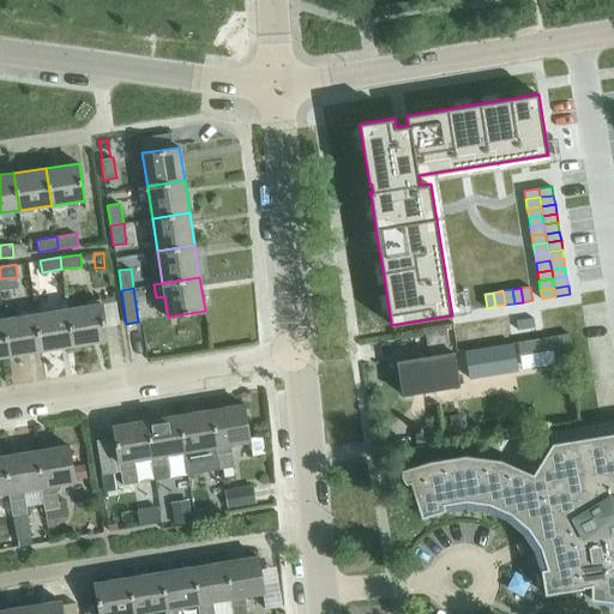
[(101,302),(68,308),(74,345),(107,339),(101,302)]
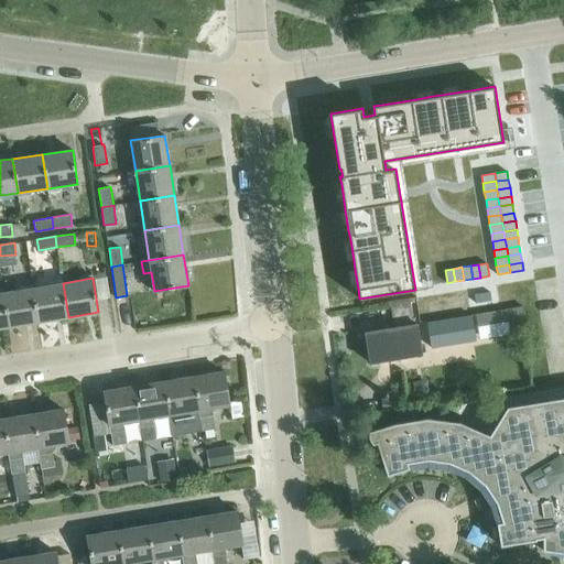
[(68,317),(63,283),(33,288),(39,322),(68,317)]
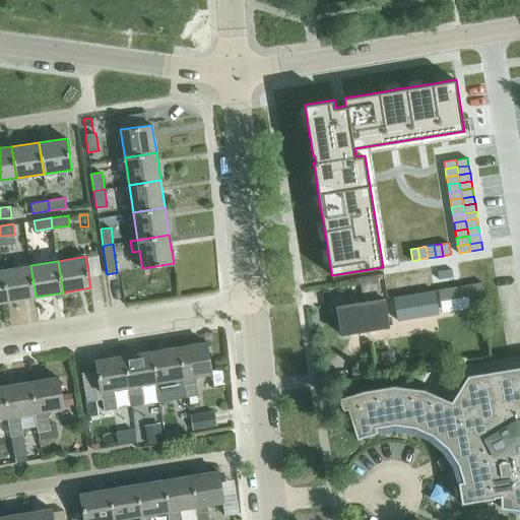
[(36,297),(30,265),(3,270),(8,302),(36,297)]
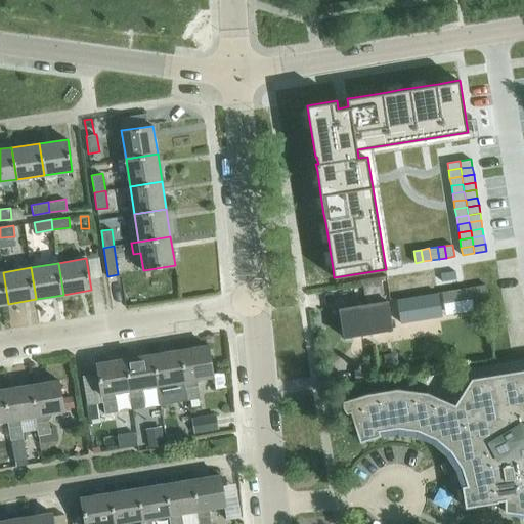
[(392,329),(387,300),(383,301),(380,278),(360,281),(364,304),(339,308),(343,337),(392,329)]
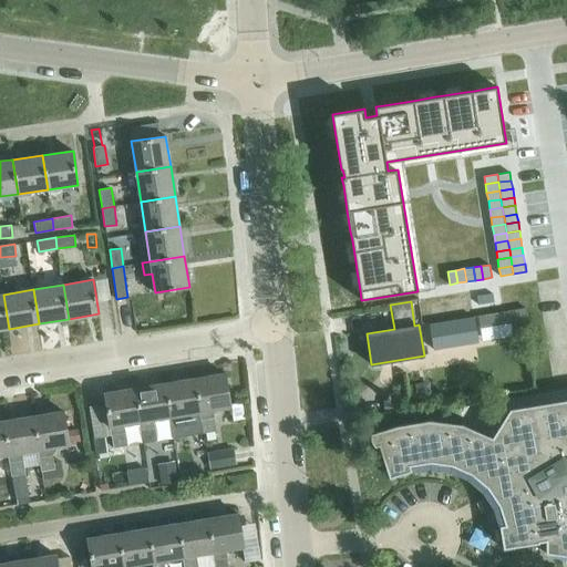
[(514,341),(531,339),(526,308),(509,310),(514,341)]
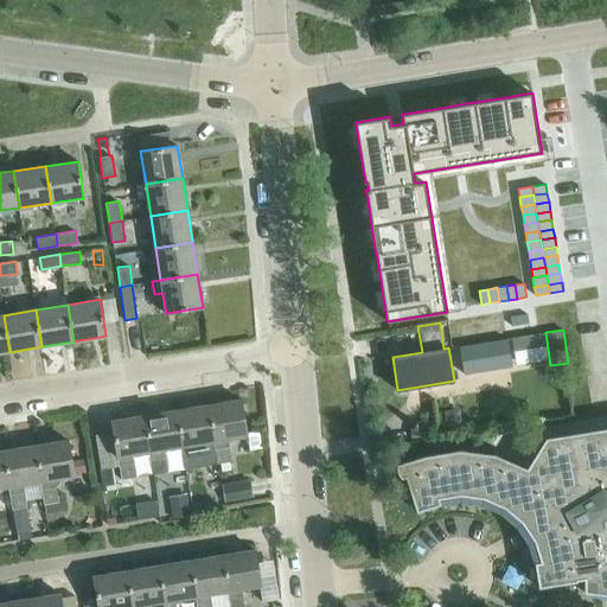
[(506,340),(460,347),(464,374),(511,365),(506,340)]
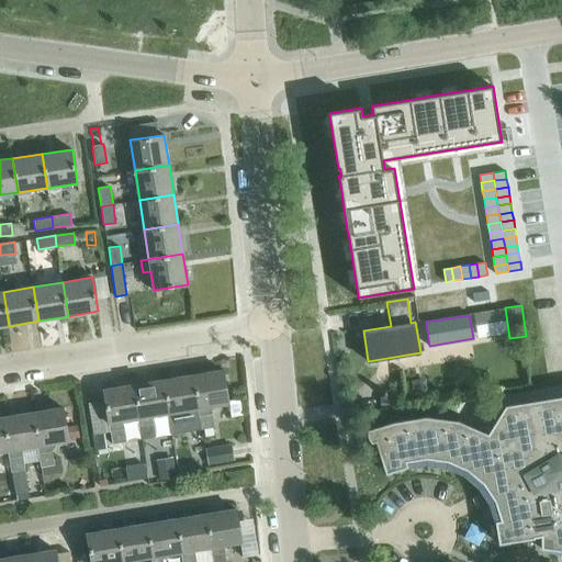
[(223,369),(192,374),(198,408),(201,429),(214,427),(211,406),(228,404),(223,369)]
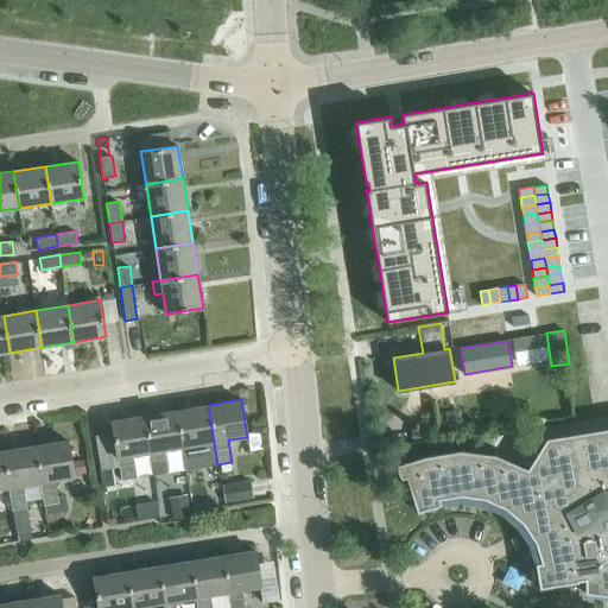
[(214,442),(208,405),(176,410),(183,448),(182,448),(185,469),(200,467),(196,445),(214,442)]
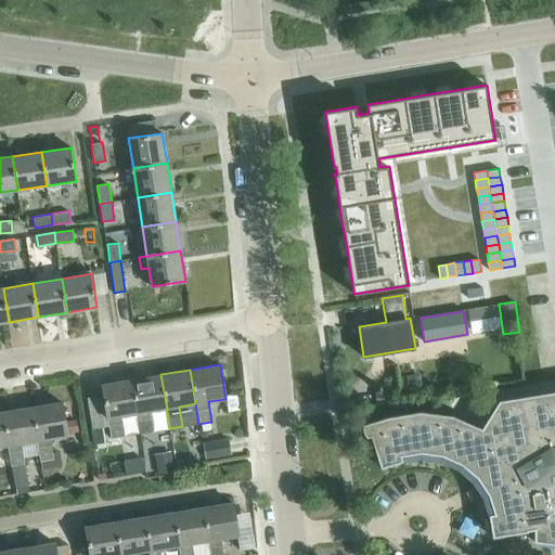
[(167,409),(160,374),(132,379),(138,413),(137,413),(140,434),(153,431),(150,411),(166,409),(167,409)]
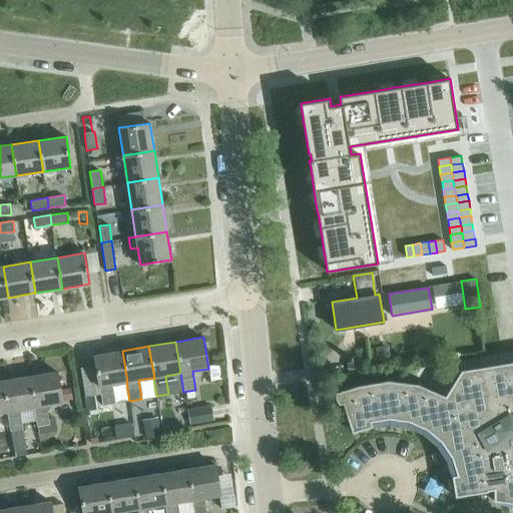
[(127,382),(122,351),(94,355),(102,405),(114,403),(111,385),(126,382),(127,382)]
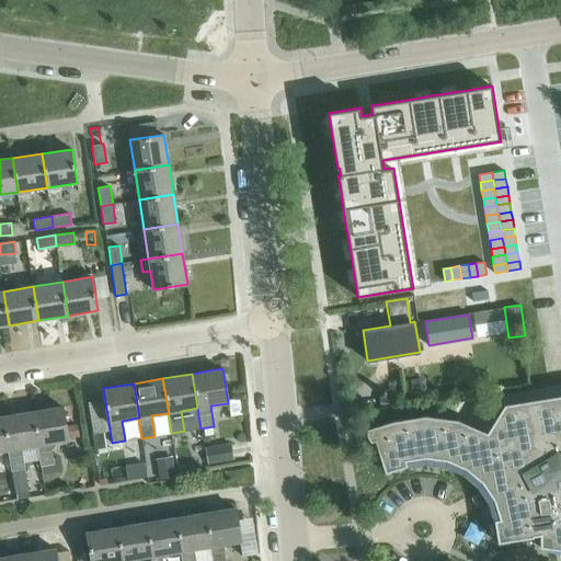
[(403,409),(400,391),(378,395),(381,412),(403,409)]
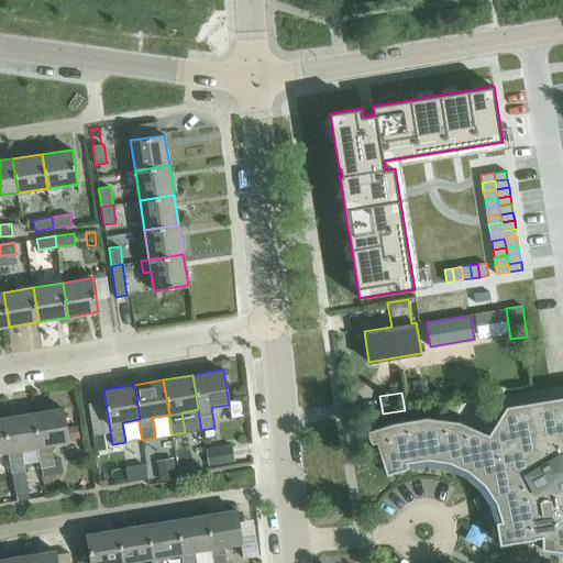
[(562,396),(506,406),(488,434),(459,421),(426,418),(393,422),(368,430),(367,431),(367,433),(367,435),(368,438),(370,440),(371,441),(372,442),(372,443),(376,442),(386,474),(408,467),(407,462),(427,459),(448,462),(467,471),(483,484),(495,501),(500,521),(496,521),(499,544),(534,539),(534,538),(541,537),(541,549),(562,551),(562,396)]
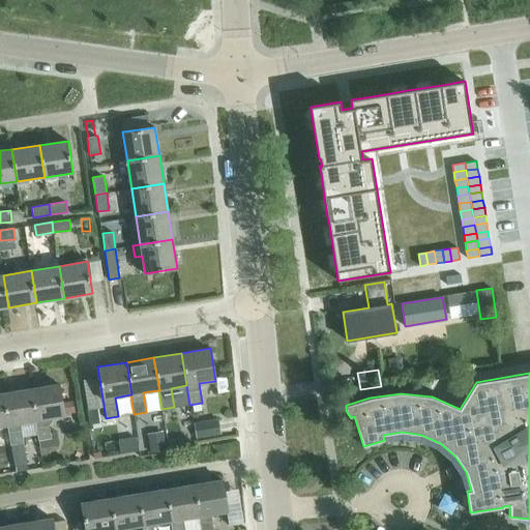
[(59,384),(30,388),(35,420),(38,440),(47,439),(51,438),(48,418),(64,416),(59,384)]
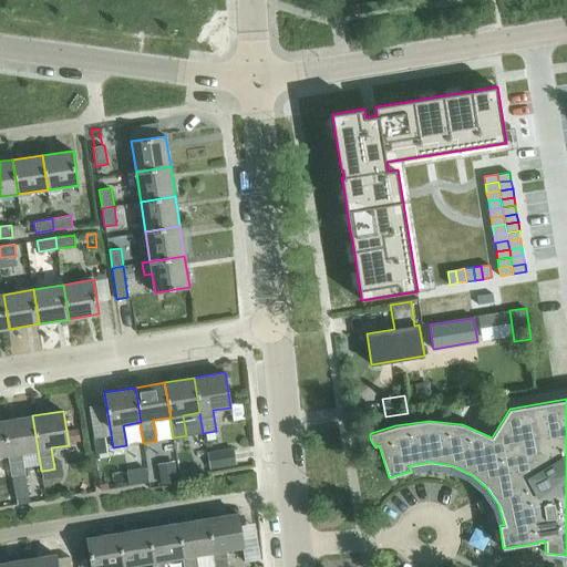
[(21,453),(38,450),(32,415),(2,421),(9,455),(8,455),(11,476),(12,475),(17,501),(29,498),(21,453)]
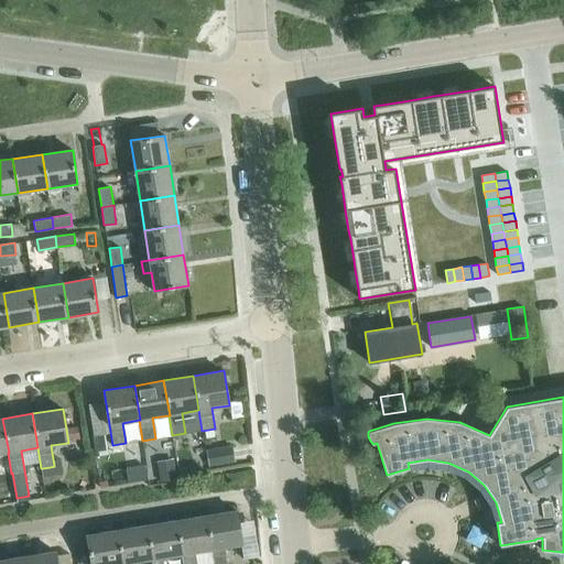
[(79,438),(77,426),(67,429),(69,441),(79,438)]
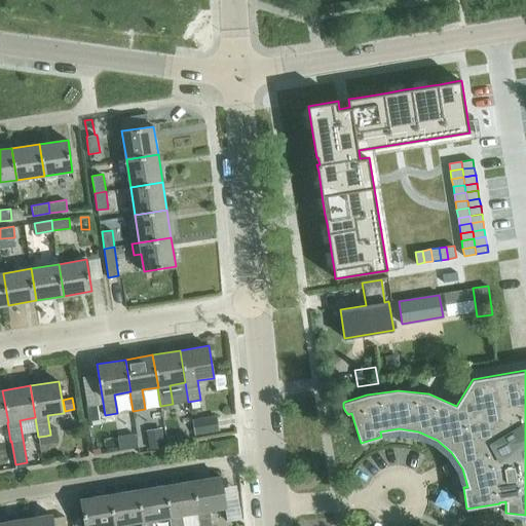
[(99,406),(86,408),(89,422),(101,420),(99,406)]
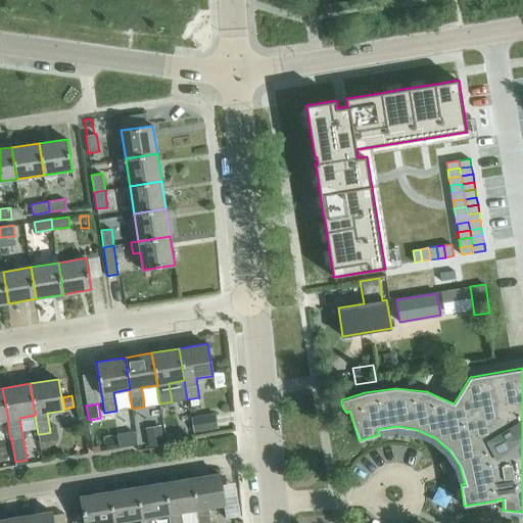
[(193,432),(218,427),(216,415),(191,420),(193,432)]
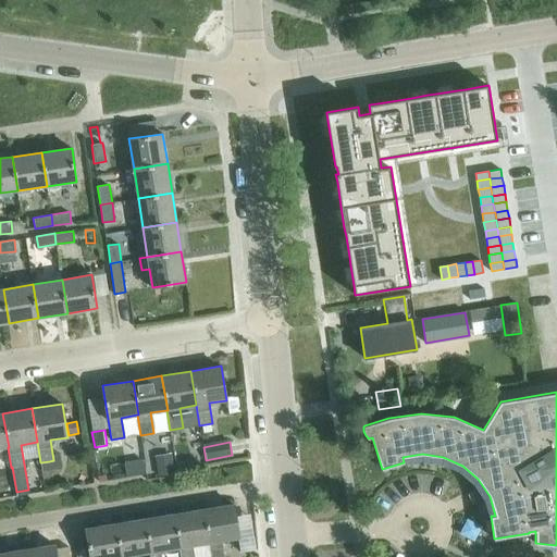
[(155,457),(158,475),(174,472),(171,454),(155,457)]
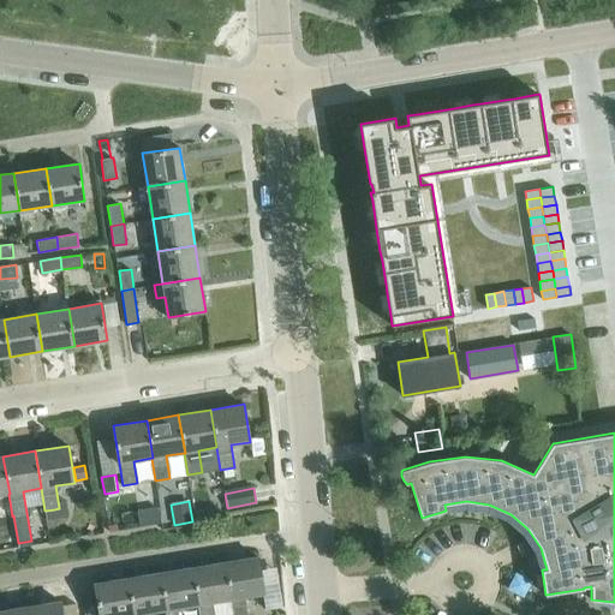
[(59,518),(58,508),(54,509),(45,511),(46,519),(59,518)]
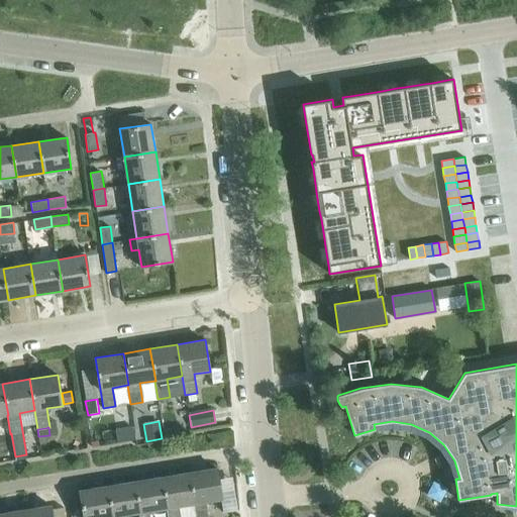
[(217,468),(189,473),(194,504),(195,516),(208,516),(206,502),(222,499),(217,468)]
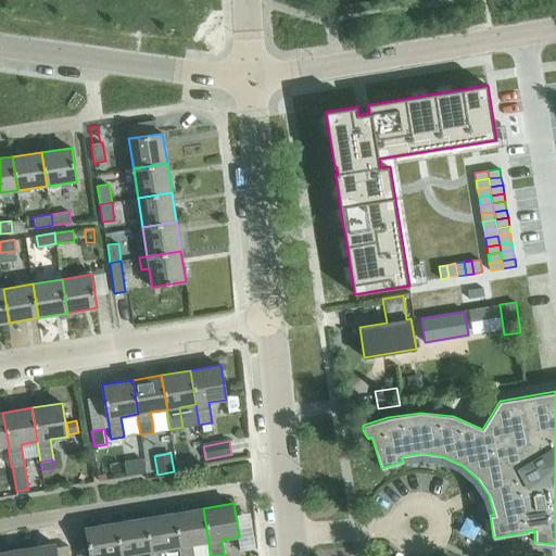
[(209,542),(203,508),(174,513),(179,546),(180,555),(193,555),(192,544),(209,542)]
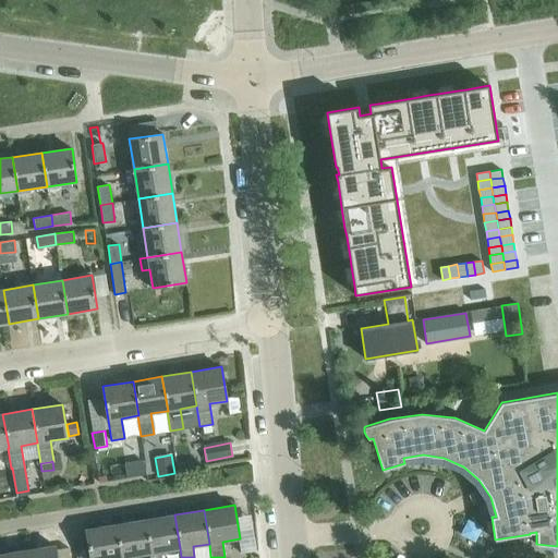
[(180,548),(174,514),(145,519),(150,554),(150,557),(164,557),(164,552),(180,548)]
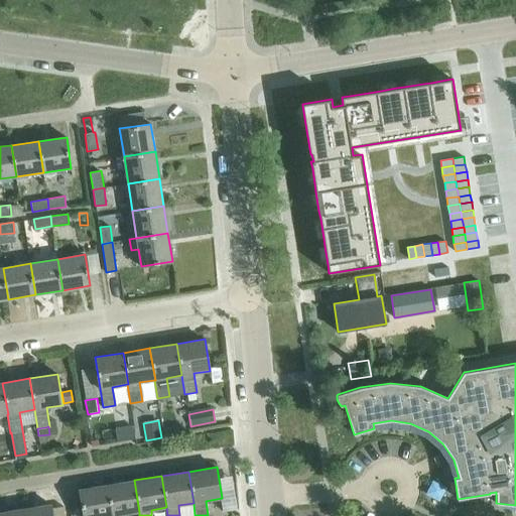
[(139,512),(134,480),(107,485),(112,515),(111,515),(124,515),(124,514),(139,512)]
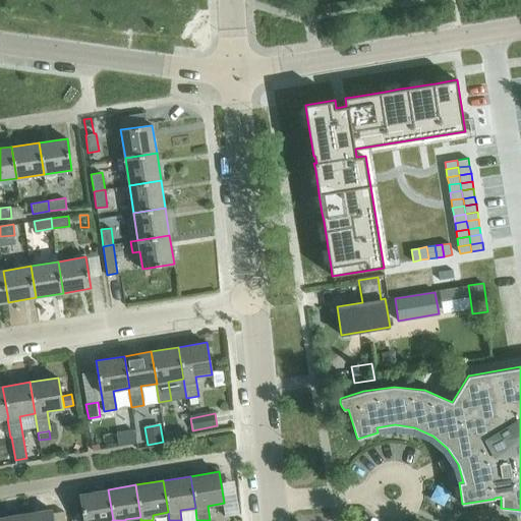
[(113,520),(108,489),(80,494),(83,520),(112,520),(113,520)]
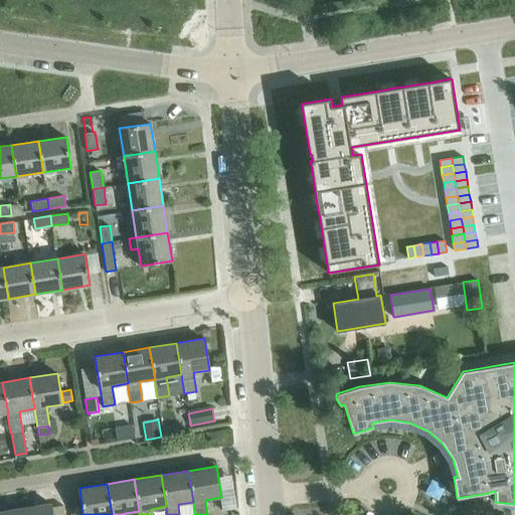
[(52,514),(50,503),(23,508),(23,514),(52,514)]
